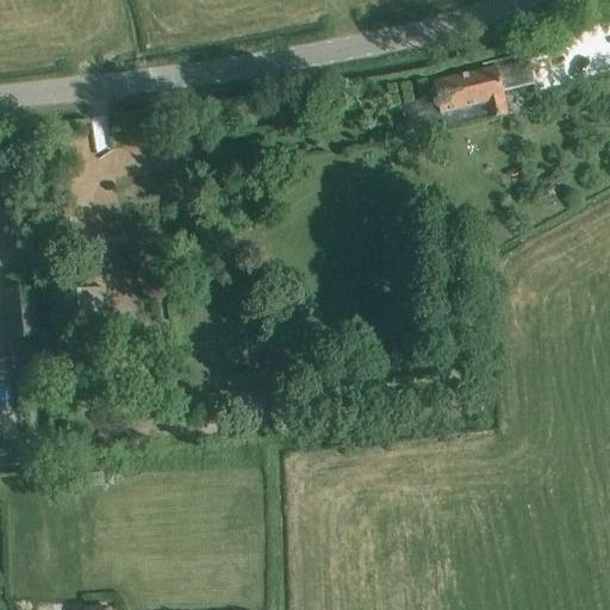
[(436,98),(403,106),(409,131),(442,124),(440,114),(441,114),(485,104),(489,120),(508,116),(504,99),(505,99),(503,93),(534,86),(535,86),(533,74),(528,55),(527,55),(483,66),(483,67),(485,66),(486,70),(434,83),(436,98)]
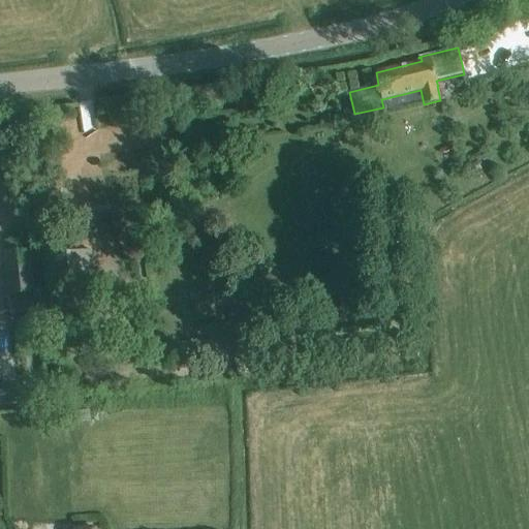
[(75,249),(57,251),(59,275),(78,273),(75,249)]
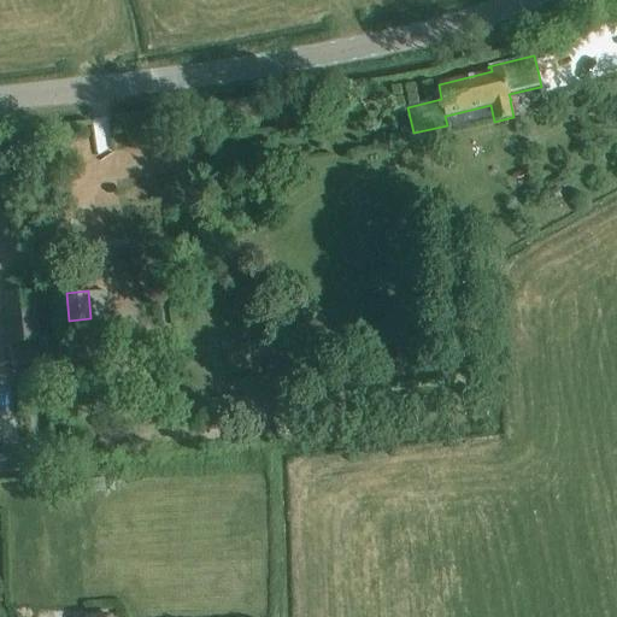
[(40,341),(37,317),(35,294),(4,297),(9,345),(40,341)]
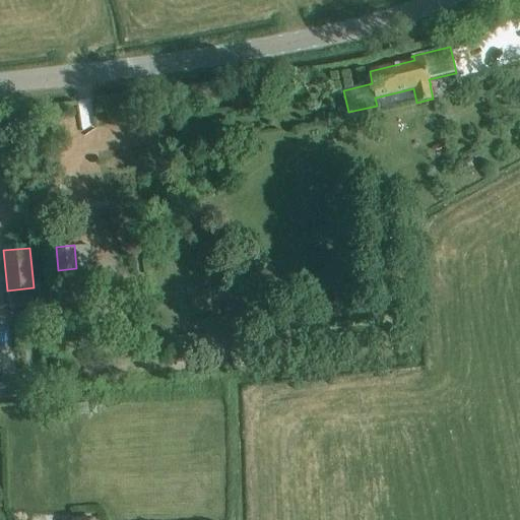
[(27,329),(16,330),(17,350),(29,349),(27,329)]
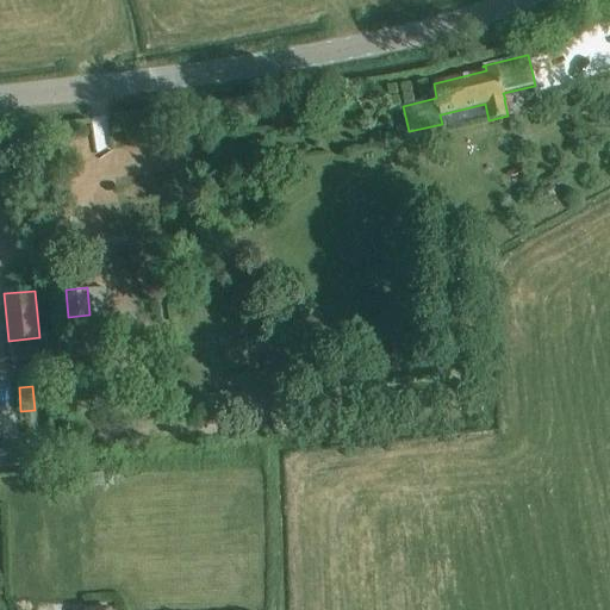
[(86,474),(76,475),(78,490),(87,489),(86,474)]
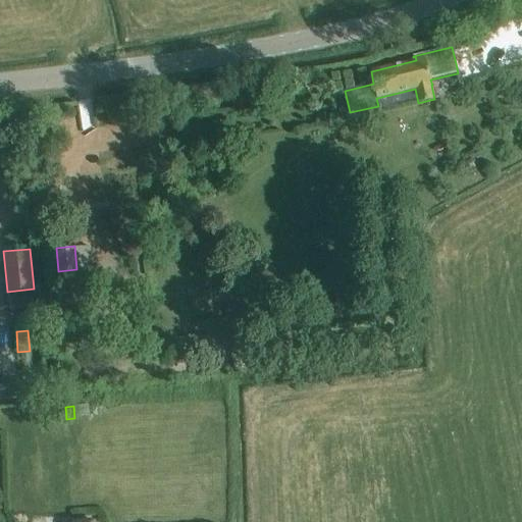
All buildings are outlined.
